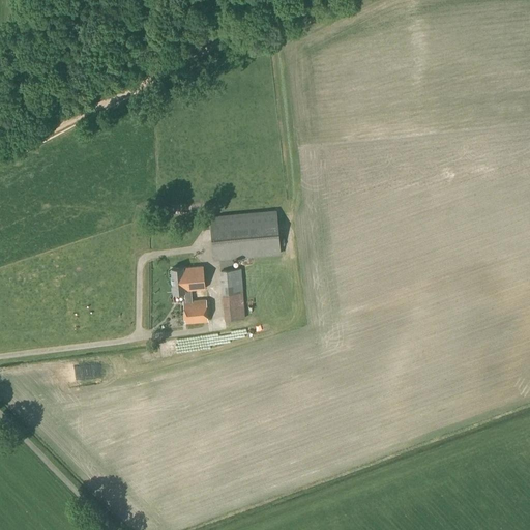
[(214,260),(281,254),(277,223),(276,210),(210,216),(211,229),(214,260)]
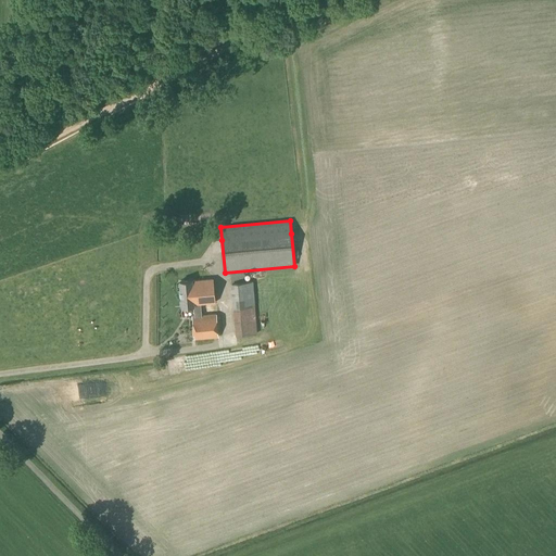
[(181,307),(193,306),(194,317),(192,317),(194,340),(218,338),(216,315),(202,316),(201,304),(215,303),(213,279),(191,281),(179,282),(181,307)]
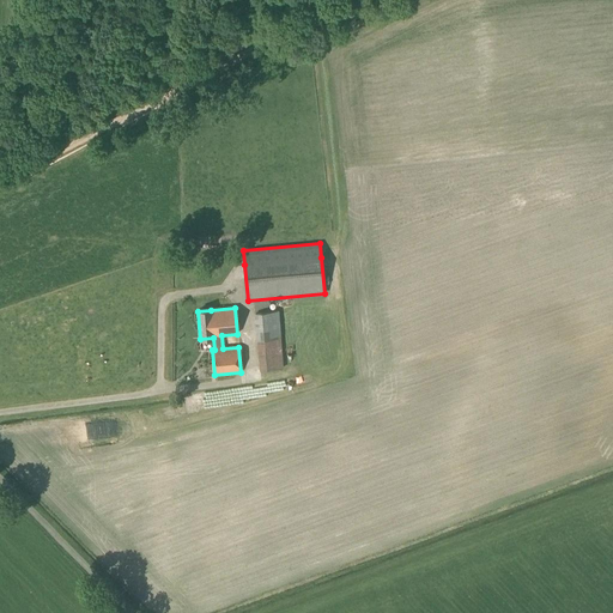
[(260,370),(284,369),(279,310),(254,311),(260,370)]
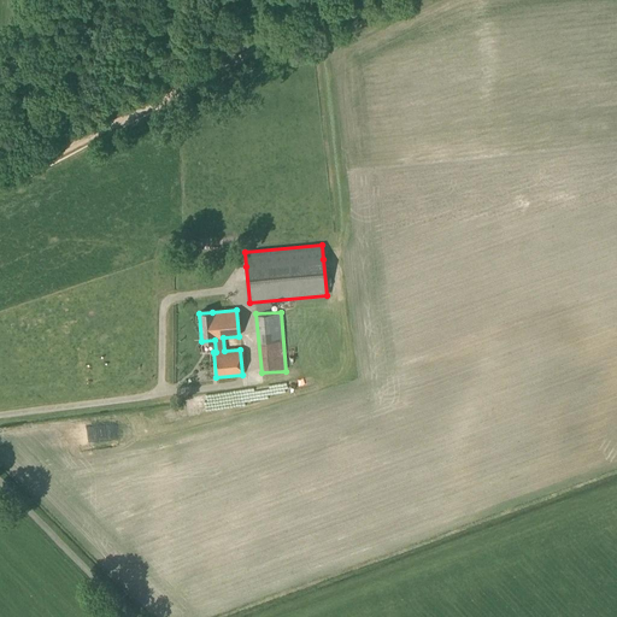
[(192,407),(247,401),(247,400),(256,400),(254,391),(191,398),(192,407)]
